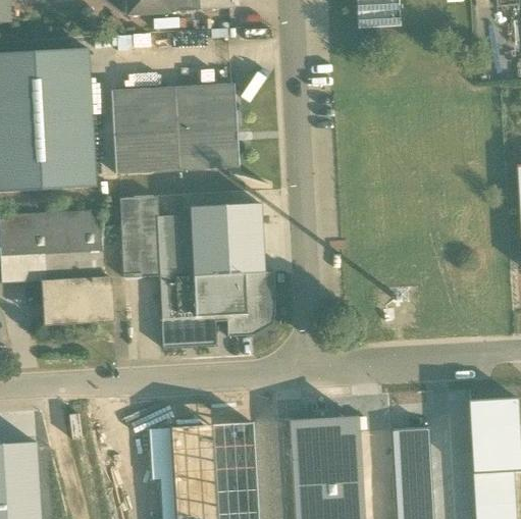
[(0,0),(0,20),(12,20),(10,0),(0,0)]
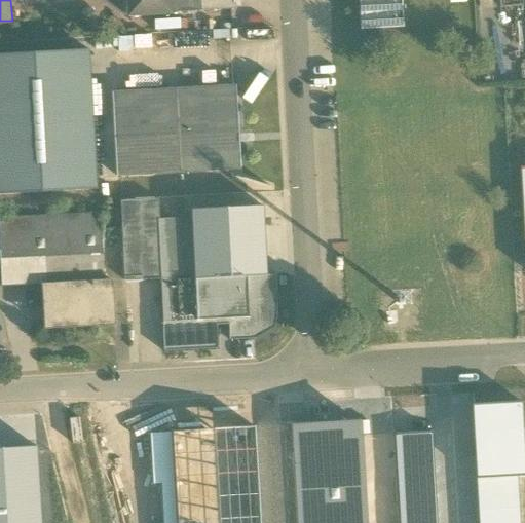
[(126,0),(128,15),(171,12),(171,11),(170,0),(126,0)]
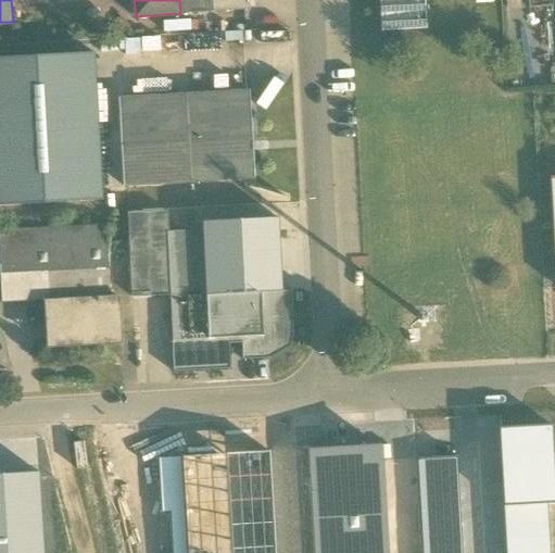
[(179,0),(180,12),(246,8),(246,5),(251,4),(251,0),(179,0)]
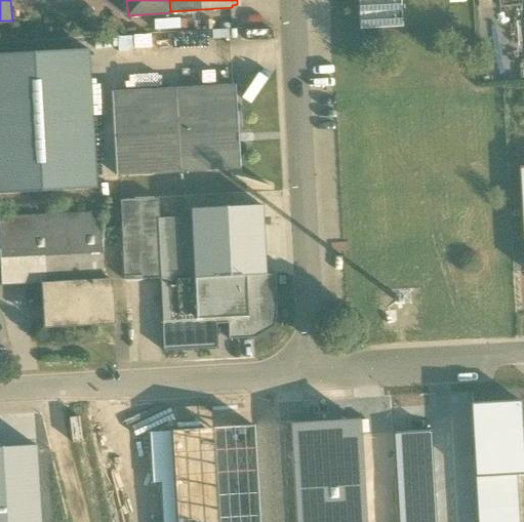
[(358,0),(361,28),(403,26),(401,0),(358,0)]
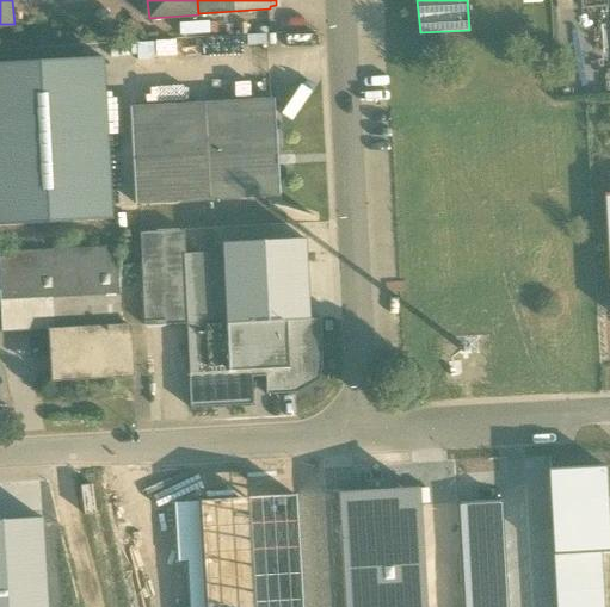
[(210,18),(179,19),(180,32),(211,30),(210,18)]
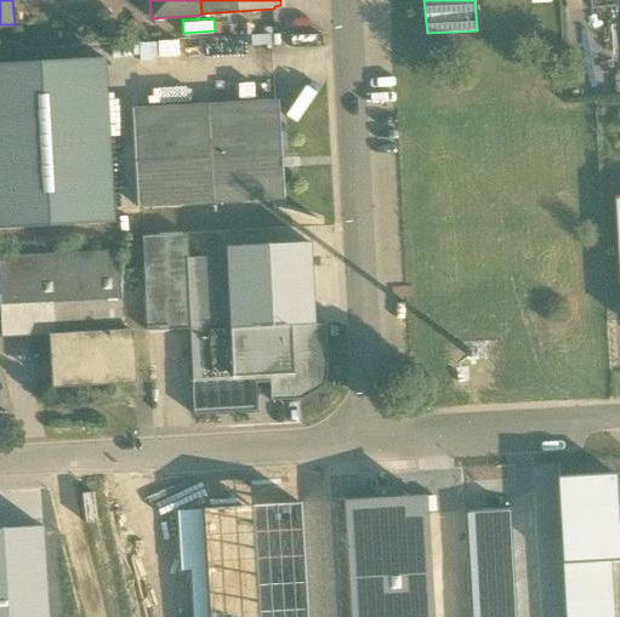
[(106,57),(0,62),(0,227),(114,221),(106,57)]
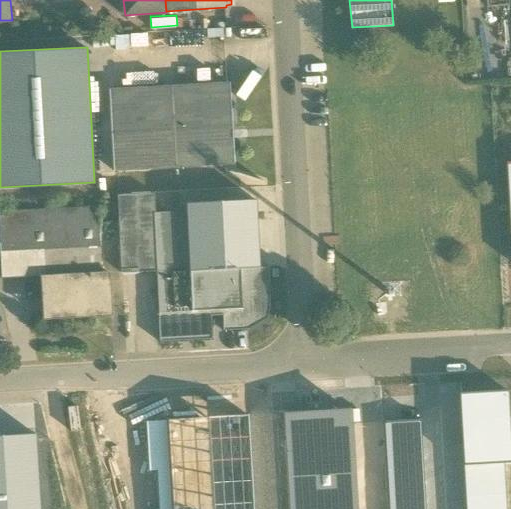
[(109,90),(113,171),(233,165),(228,84),(109,90)]
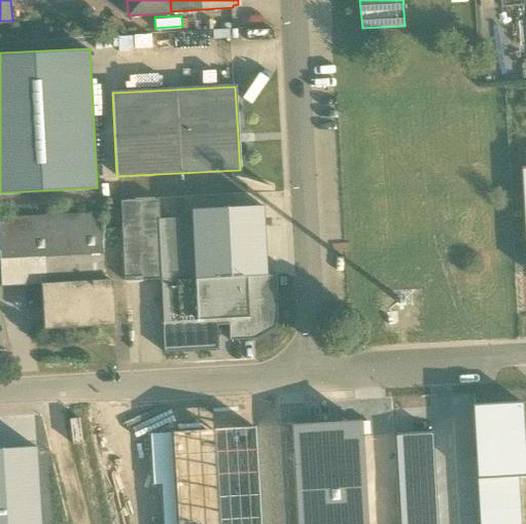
[(198,319),(196,278),(193,216),(161,217),(159,197),(121,199),(123,221),(126,279),(162,278),(164,320),(198,319)]
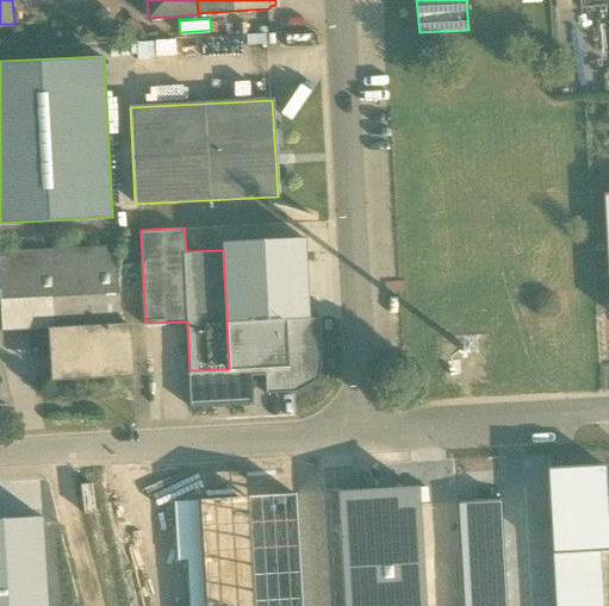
[(126,231),(128,257),(142,256),(141,230),(126,231)]
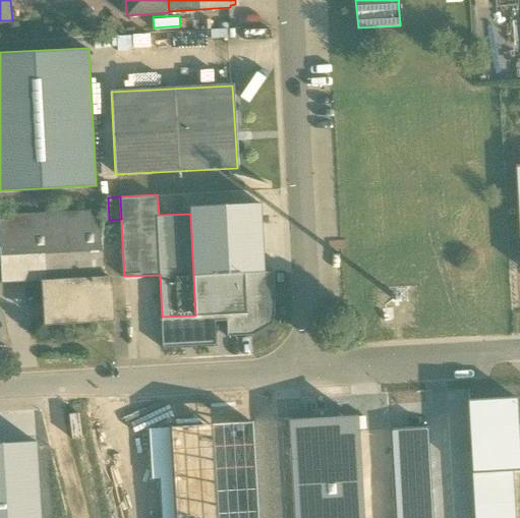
[(190,206),(190,214),(193,275),(244,272),(264,271),(261,202),(190,206)]
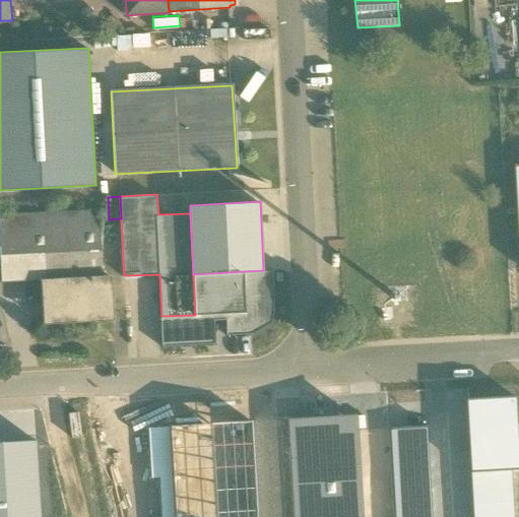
[(103,276),(101,225),(100,210),(0,215),(0,244),(2,282),(43,280),(103,276)]
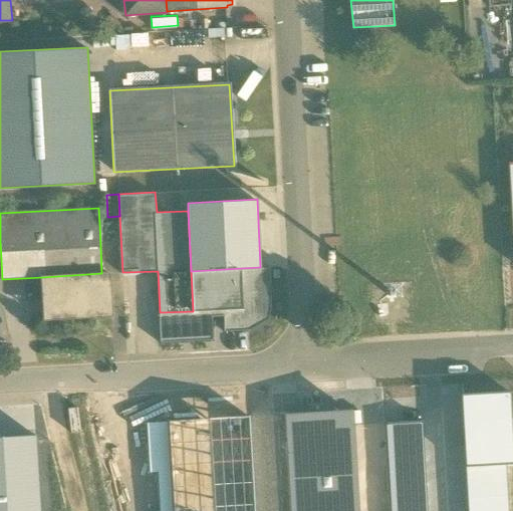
[(224,309),(225,329),(249,328),(268,318),(270,307),(270,291),(269,267),(260,267),(241,268),(243,308),(224,309)]
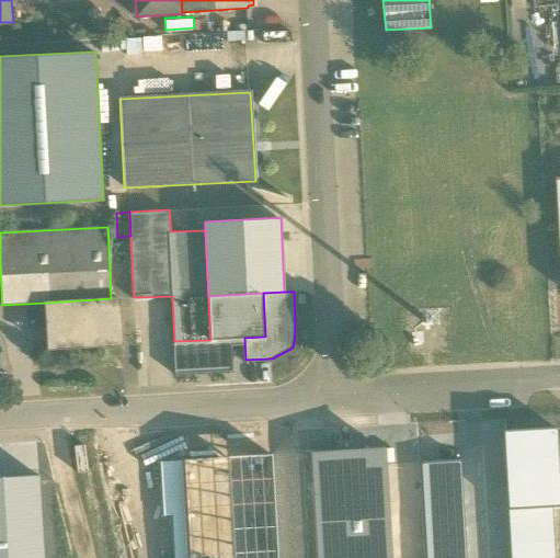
[(208,296),(210,340),(230,339),(244,338),(265,337),(263,293),(208,296)]
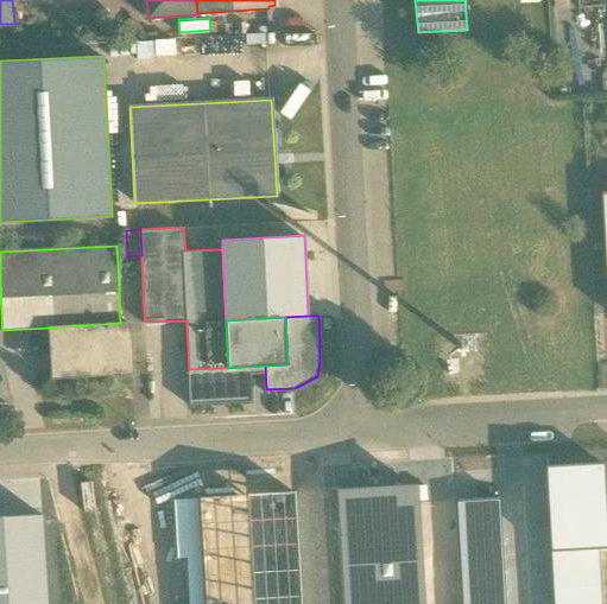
[(50,328),(52,379),(132,374),(130,323),(120,323),(50,328)]
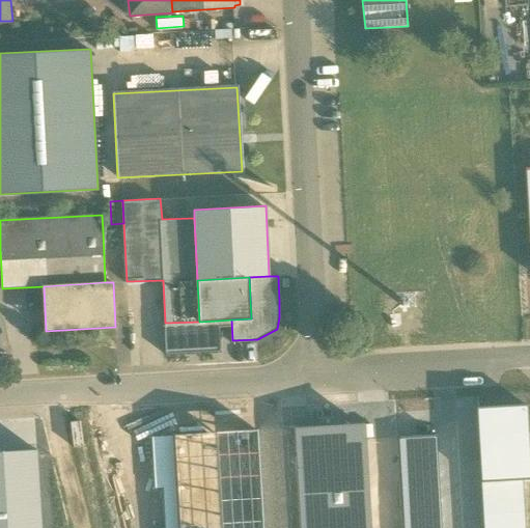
[(165,323),(167,352),(220,350),(218,321),(199,322),(165,323)]
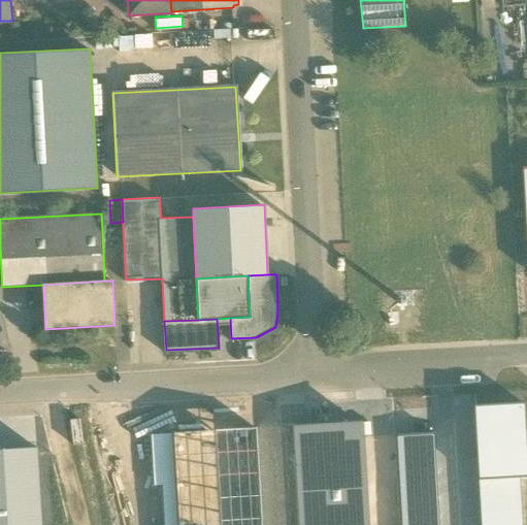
[(473,403),(479,479),(520,477),(526,476),(526,457),(523,400),(473,403)]
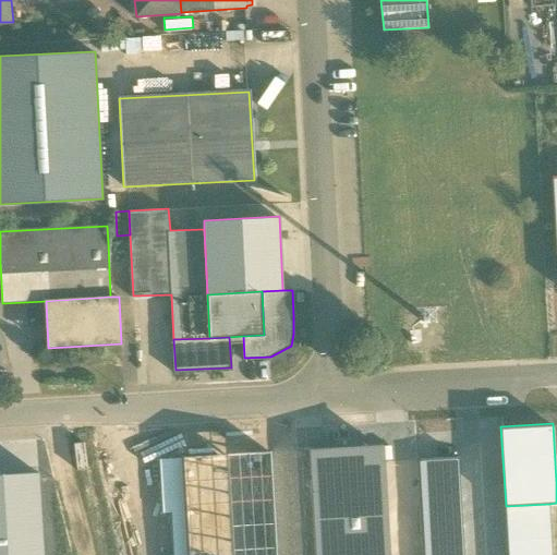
[(385,554),(379,445),(310,448),(315,554),(385,554)]
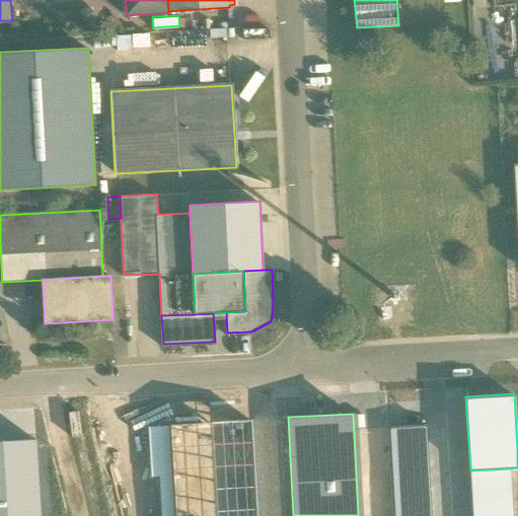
[(256,515),(251,419),(169,424),(174,515),(256,515)]
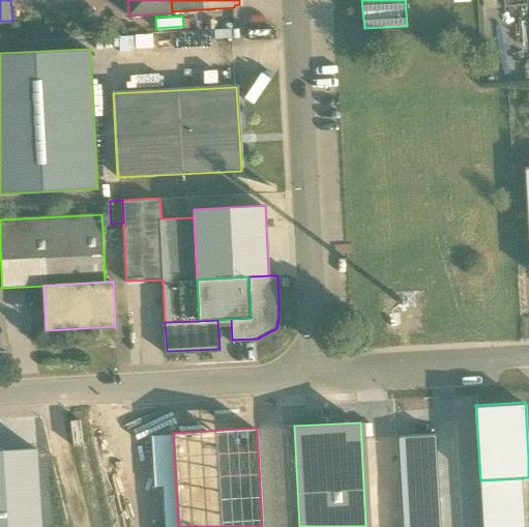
[(178,526),(173,433),(153,434),(156,486),(164,485),(166,526),(178,526)]
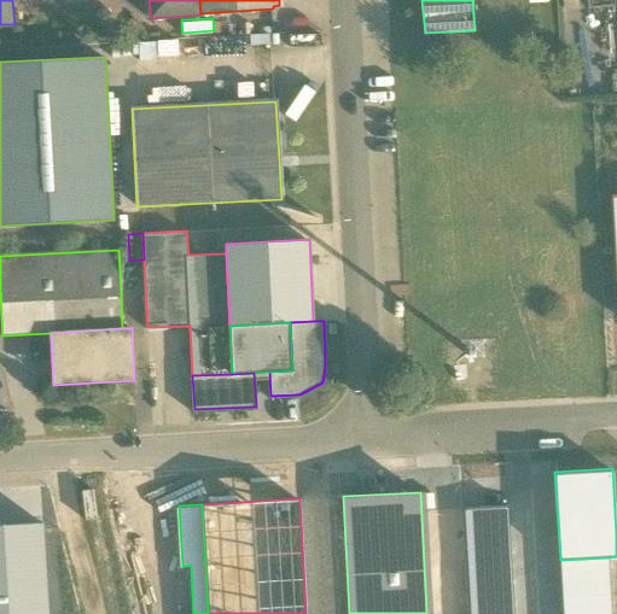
[(514,613),(507,504),(465,507),(470,613),(514,613)]
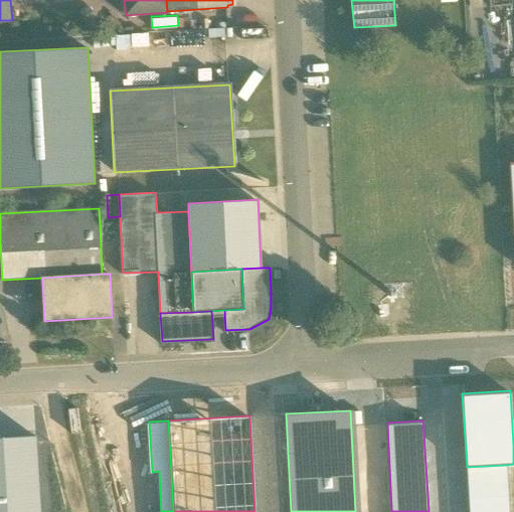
[(40,511),(35,435),(0,437),(0,511),(40,511)]
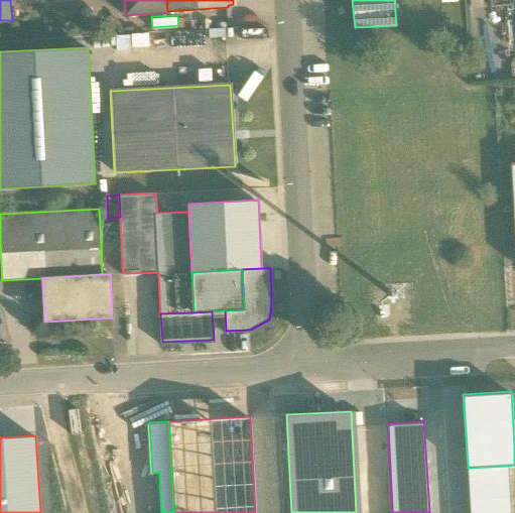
[(510,512),(508,466),(468,468),(470,512),(510,512)]
